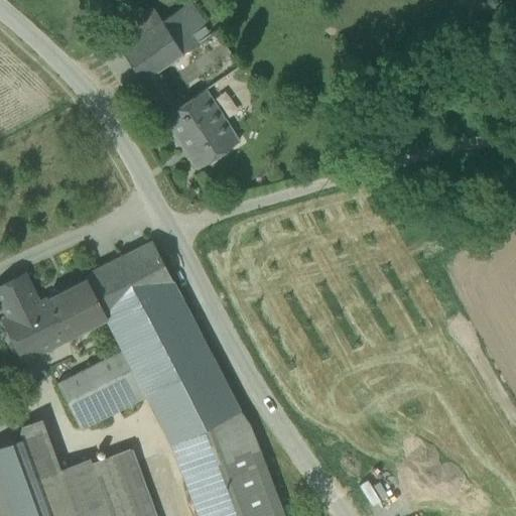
[(209,36),(186,4),(161,22),(181,54),(209,36)]
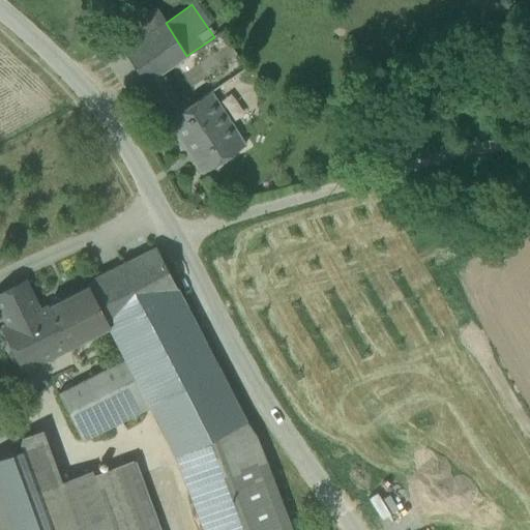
[(166,23),(123,51),(133,66),(139,76),(142,80),(151,95),(167,86),(158,74),(186,56),(166,23)]
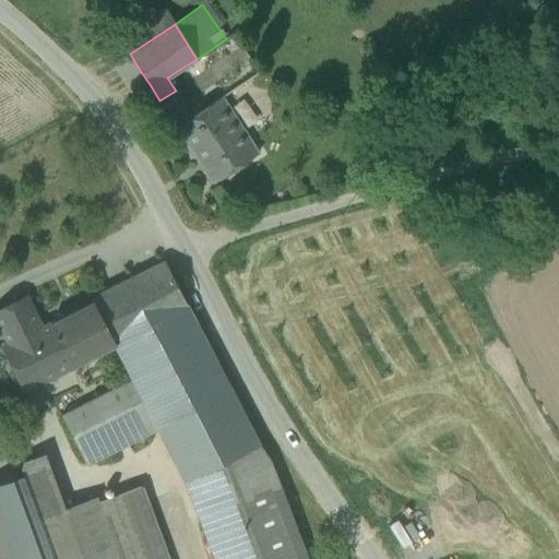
[(176,91),(159,100),(177,127),(191,118),(183,105),(176,91)]
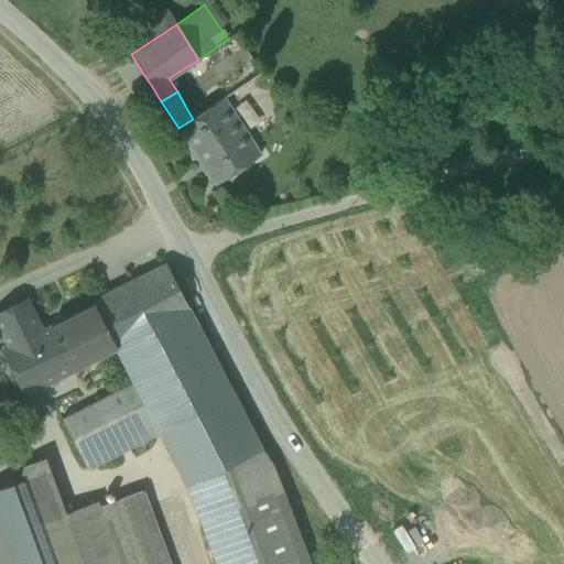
[(193,119),(179,128),(215,185),(260,155),(223,98),(193,119)]
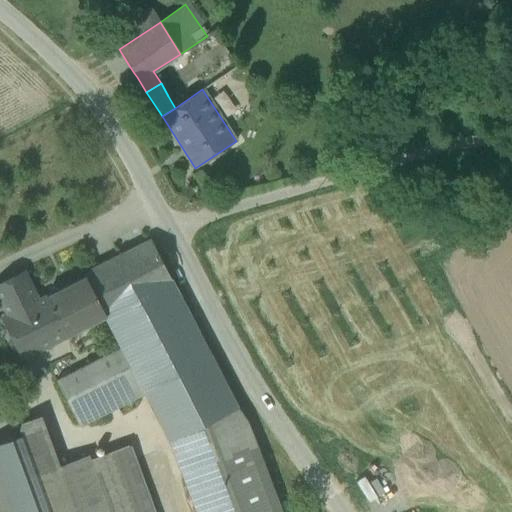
[(150,239),(84,272),(84,277),(105,316),(104,317),(120,348),(138,384),(142,391),(143,391),(211,357),(150,239)]
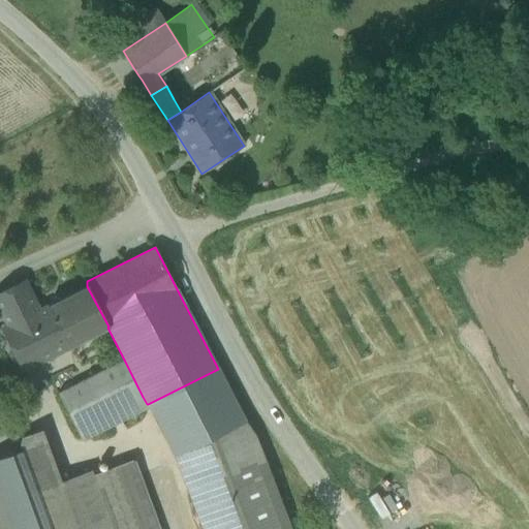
[(38,311),(24,281),(0,292),(0,310),(8,327),(2,329),(13,351),(10,355),(16,367),(22,367),(23,370),(68,346),(48,306),(38,311)]
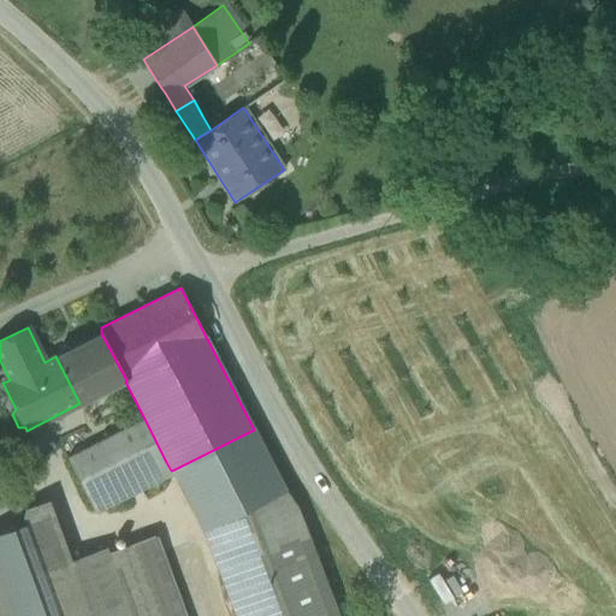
[(101,333),(55,356),(80,403),(125,381),(126,380),(101,333)]
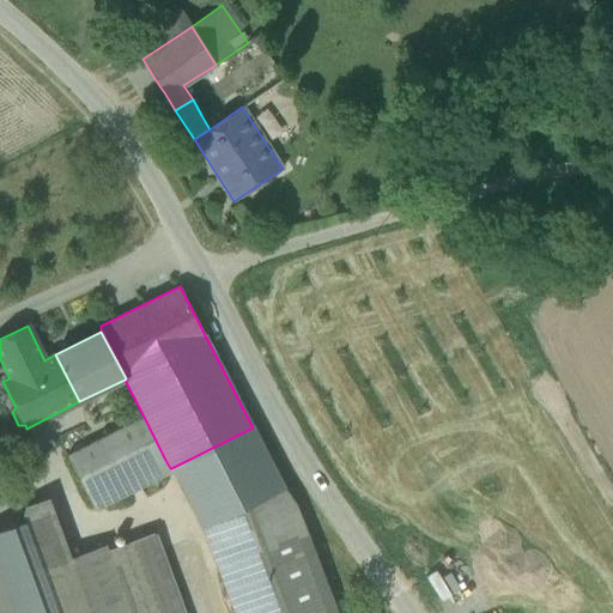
[(144,417),(67,456),(89,498),(165,460),(144,417)]
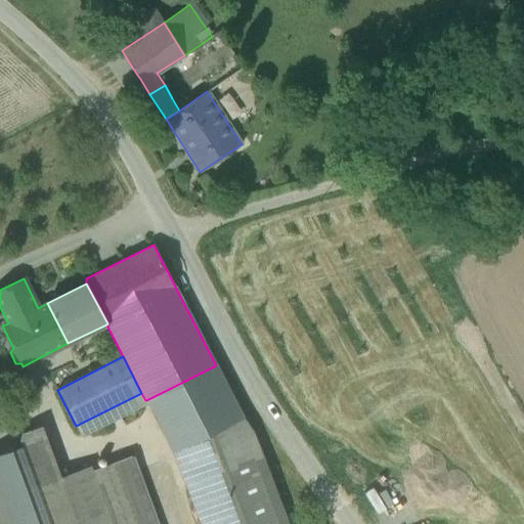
[(141,393),(76,426),(82,437),(148,403),(146,400),(145,400),(141,393)]
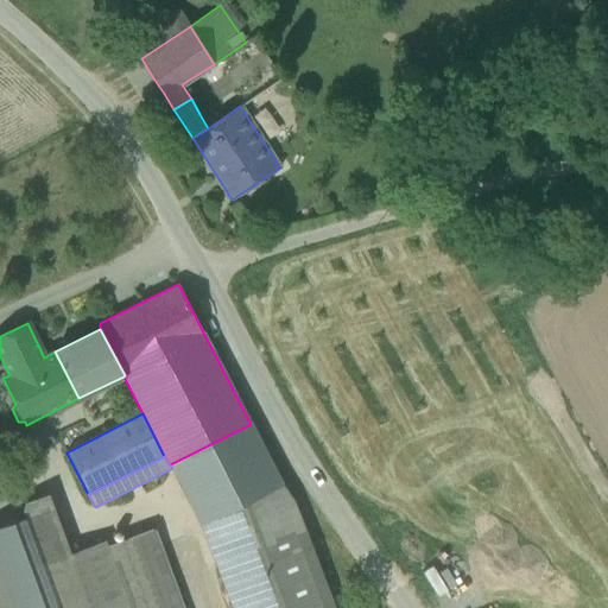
[(282,485),(222,514),(236,551),(303,526),(293,501),(282,485)]
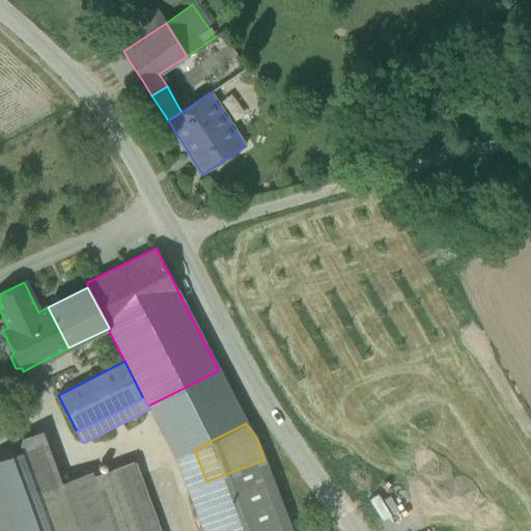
[(39,437),(15,445),(32,494),(52,486),(48,476),(53,475),(39,437)]
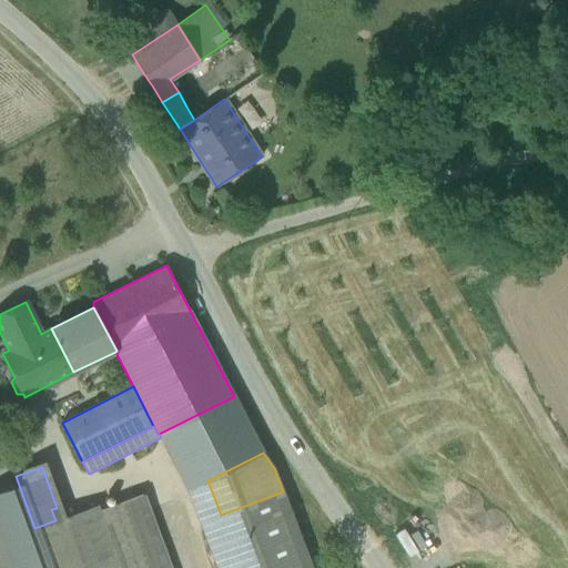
[(0,490),(0,567),(44,567),(16,486),(0,490)]
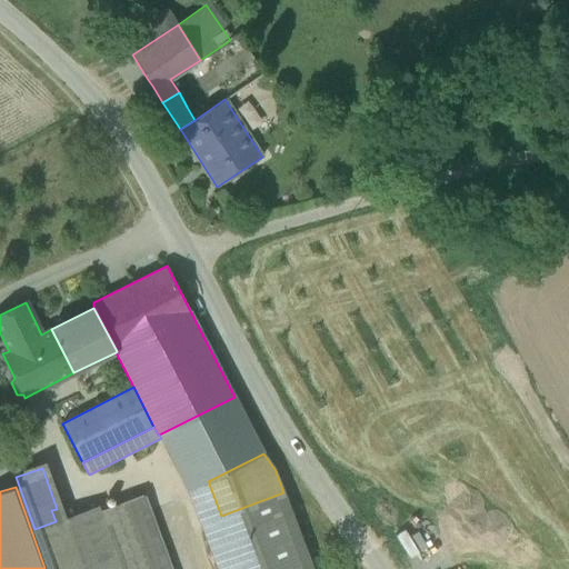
[(221,516),(200,523),(217,568),(312,568),(283,492),(221,516)]
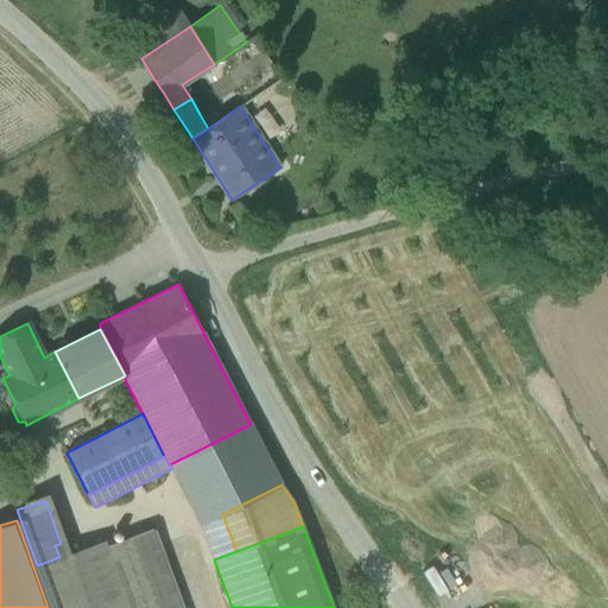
[(59,557),(37,565),(52,607),(181,607),(153,529),(106,546),(105,540),(59,557)]
